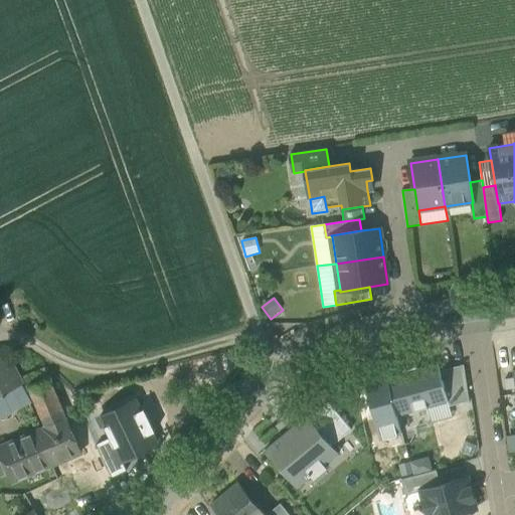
[(3,350),(0,351),(0,417),(29,402),(22,385),(3,350)]
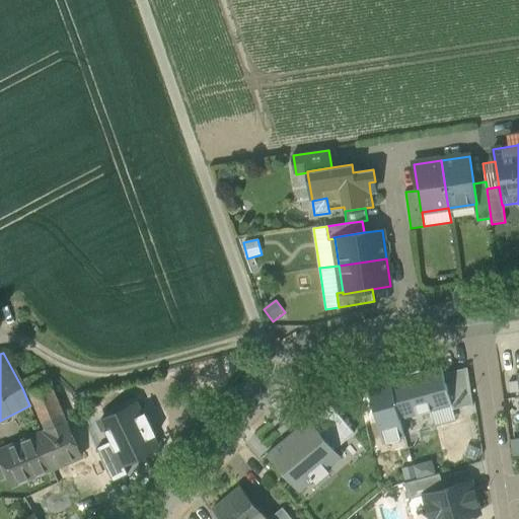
[(406,377),(390,382),(400,419),(432,411),(452,404),(444,374),(442,368),(423,373),(406,377)]
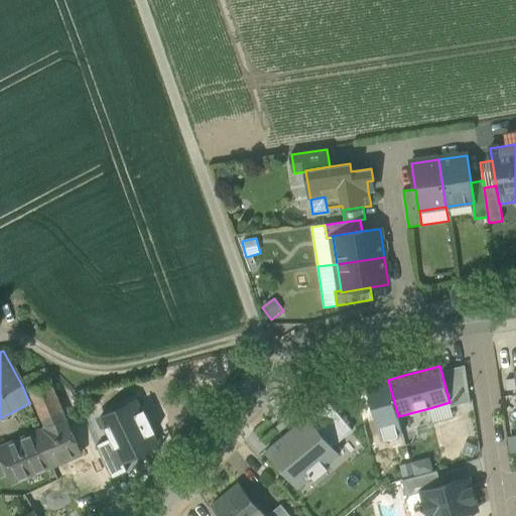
[(465,366),(441,372),(449,402),(450,407),(471,401),(465,366)]
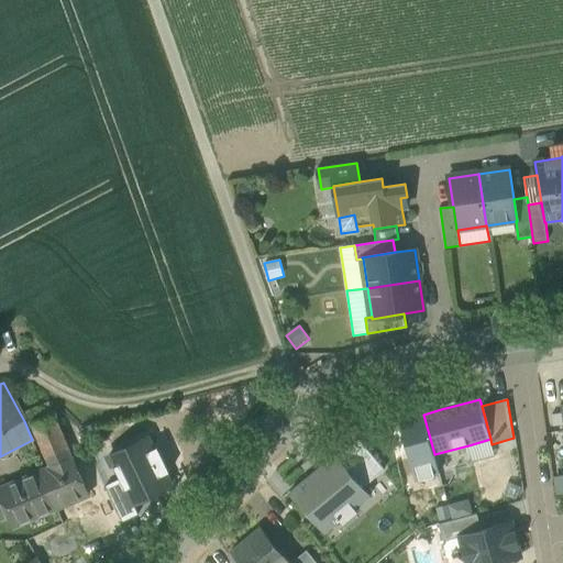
[(423,415),(399,420),(416,481),(439,474),(434,454),(423,415)]
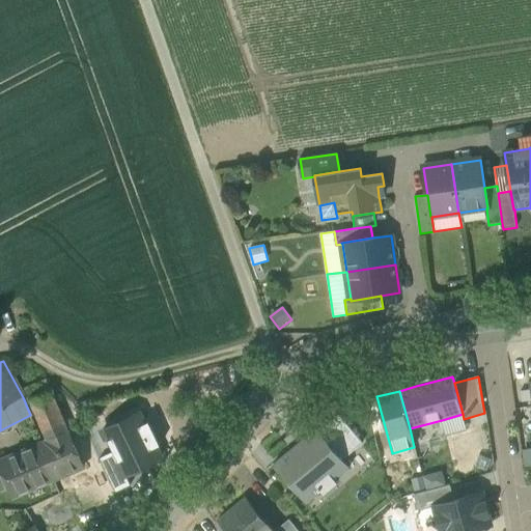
[(30,401),(48,442),(68,432),(52,392),(30,401)]
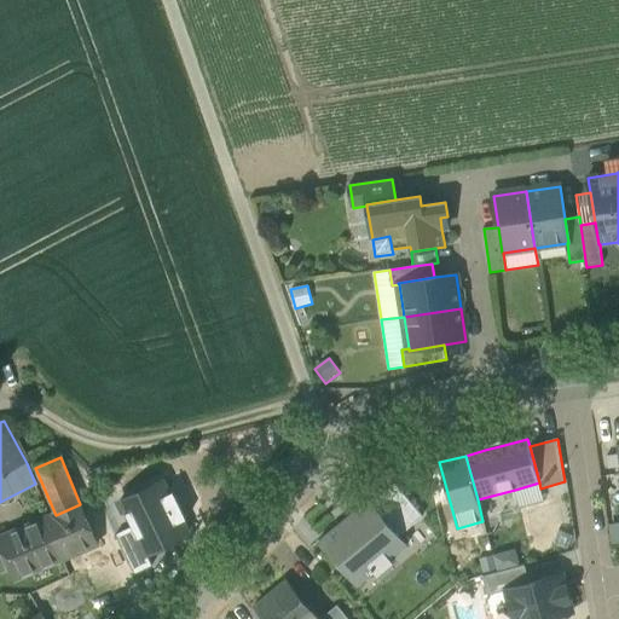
[(161,481),(120,501),(132,527),(146,554),(187,534),(181,522),(187,519),(173,491),(167,493),(161,481)]
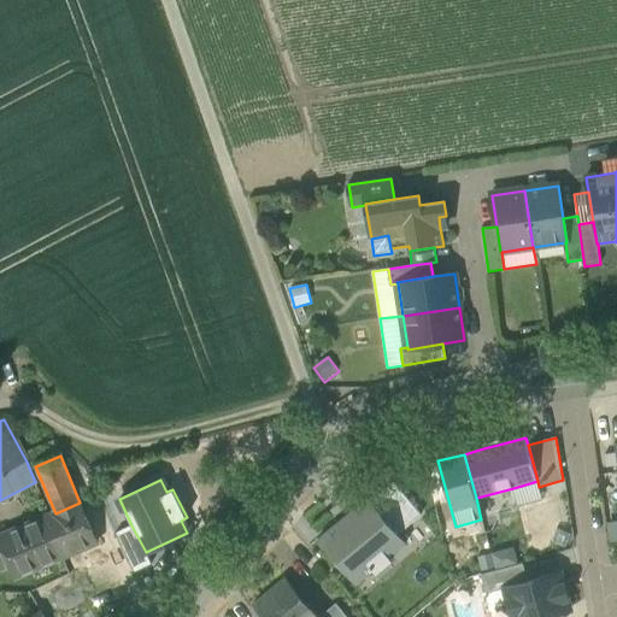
[(539,487),(538,481),(513,488),(518,504),(542,498),(539,487)]
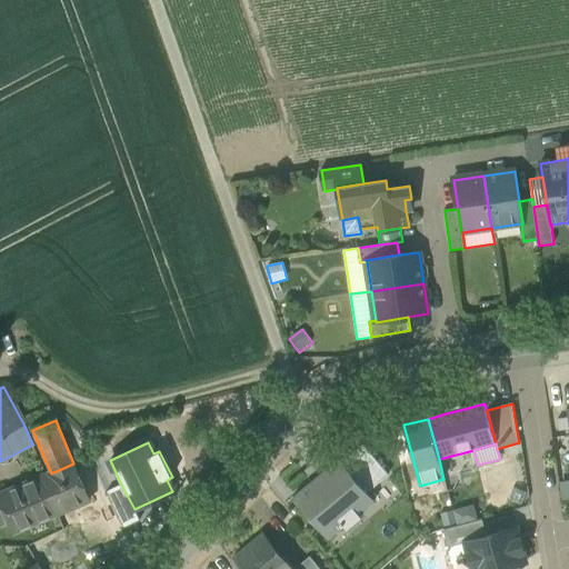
[(341,462),(368,492),(389,475),(363,445),(341,462)]
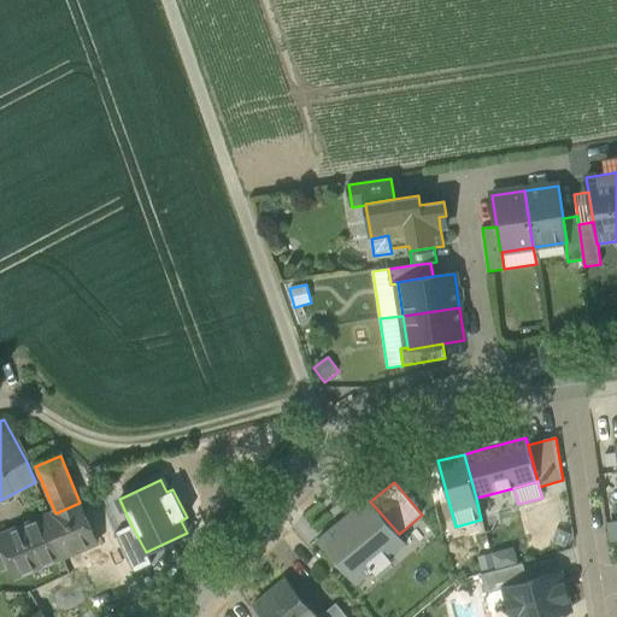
[(318,539),(357,585),(372,570),(376,575),(393,560),(389,557),(406,544),(399,534),(370,501),(368,498),(318,539)]
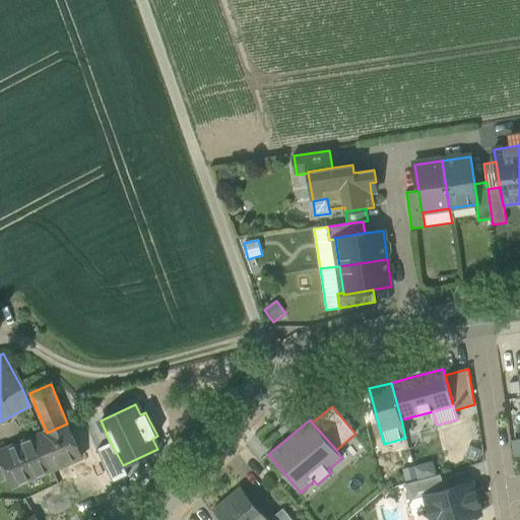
[(47,433),(36,437),(51,470),(81,457),(67,424),(47,433)]
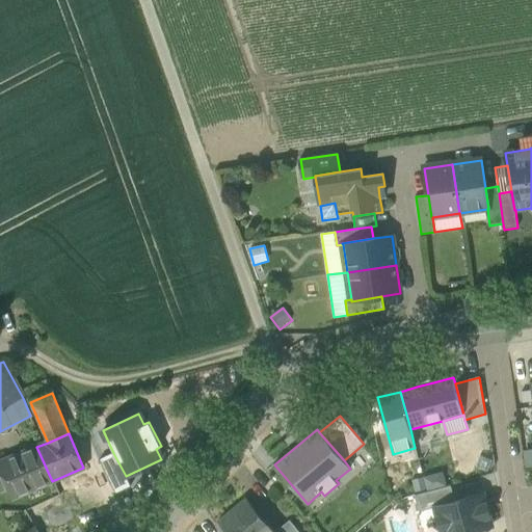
[(52,481),(36,447),(0,461),(0,468),(3,474),(0,475),(0,488),(0,490),(8,487),(12,498),(52,481)]
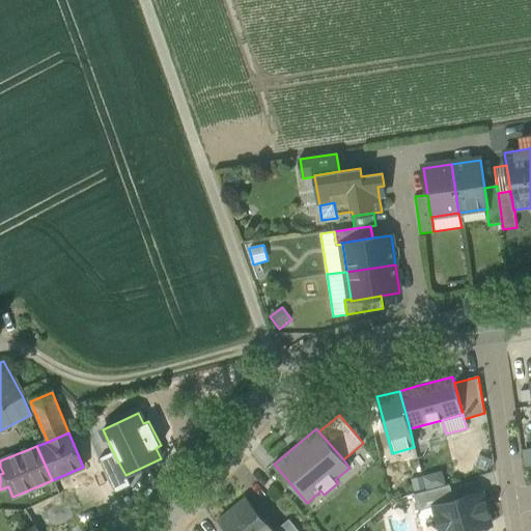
[(530,447),(522,449),(524,466),(530,465),(530,447)]
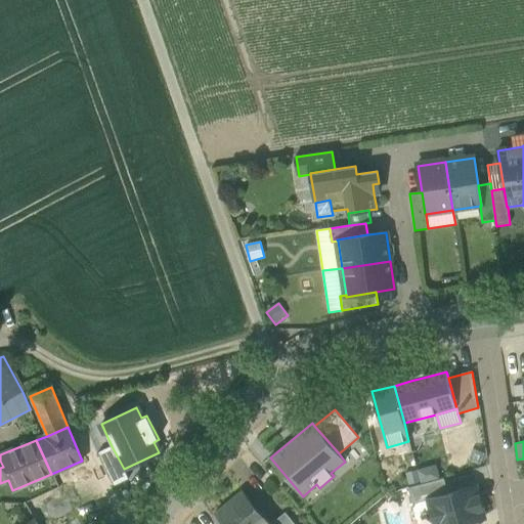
[(129,479),(124,469),(112,446),(98,452),(114,485),(129,479)]
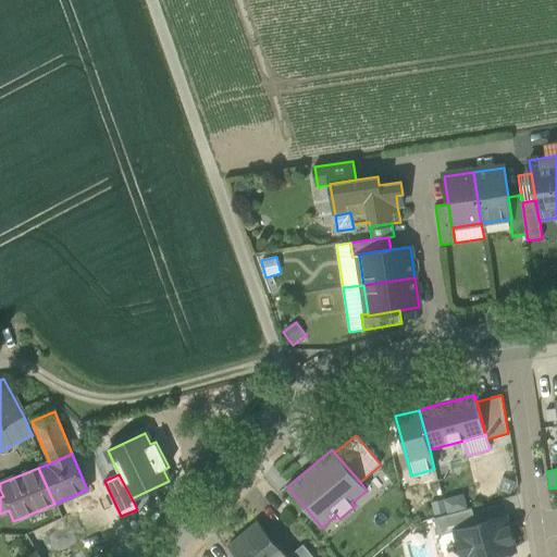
[(447,515),(468,508),(463,493),(443,499),(447,515)]
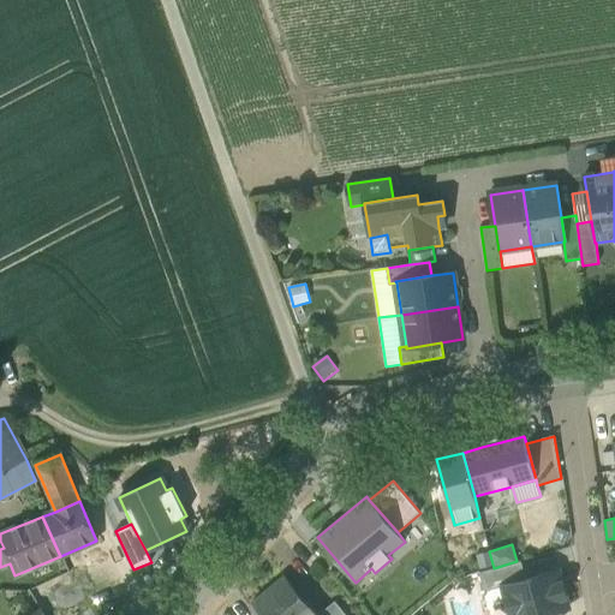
[(502,586),(526,579),(520,560),(517,561),(494,568),(478,572),(484,591),(502,586)]
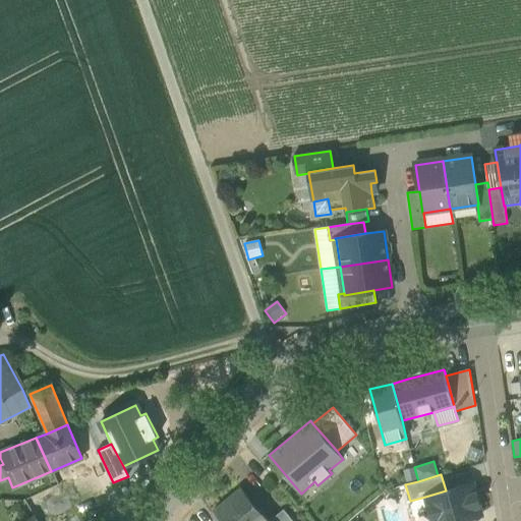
[(465,520),(465,519),(481,514),(472,483),(446,490),(425,497),(431,520),(465,520)]
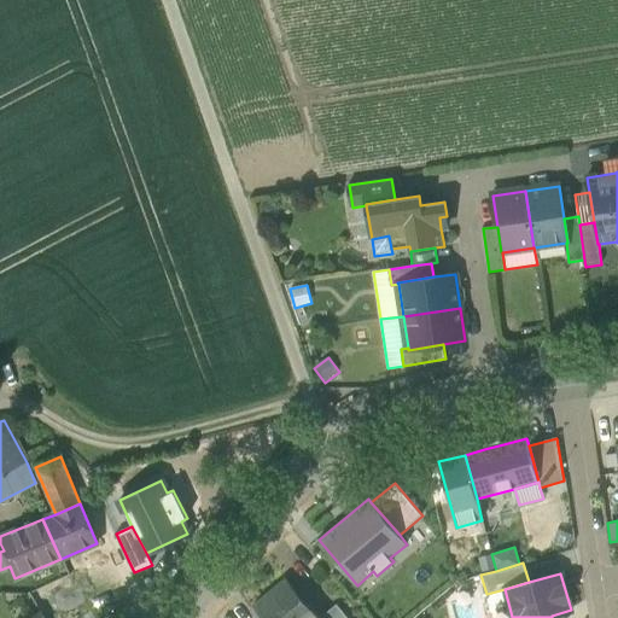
[(269,593),(290,617),(319,617),(286,578),(269,593)]
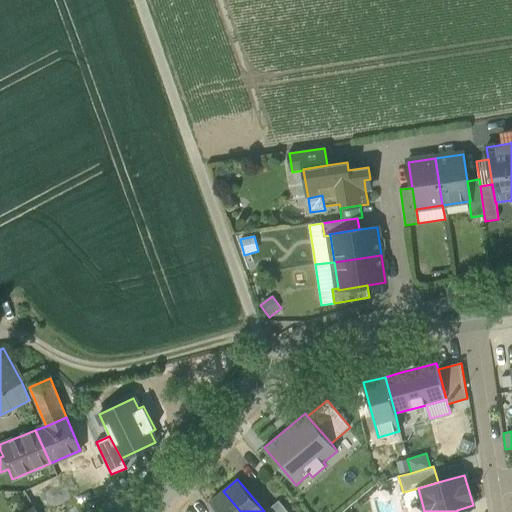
[(240,511),(223,491),(209,503),(217,511),(240,511)]
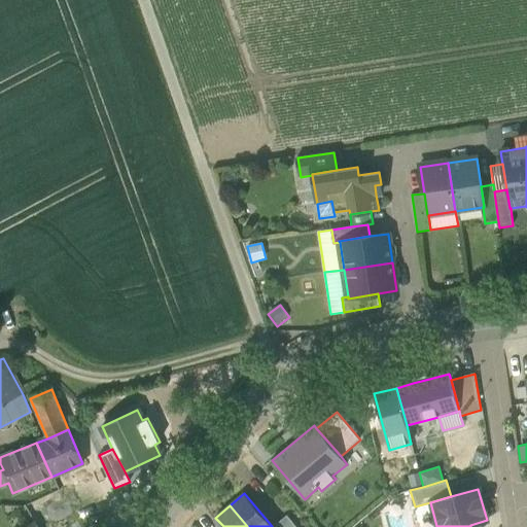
[(295,526),(287,517),(274,526),(295,526)]
